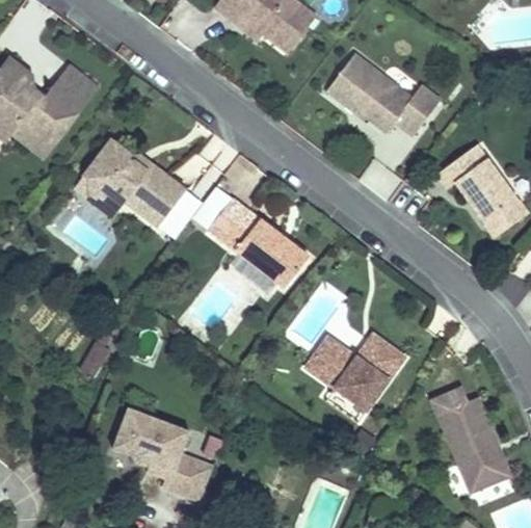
[(219,0),(217,3),(233,16),(237,9),(265,30),(289,49),(317,12),(300,0),(219,0)]
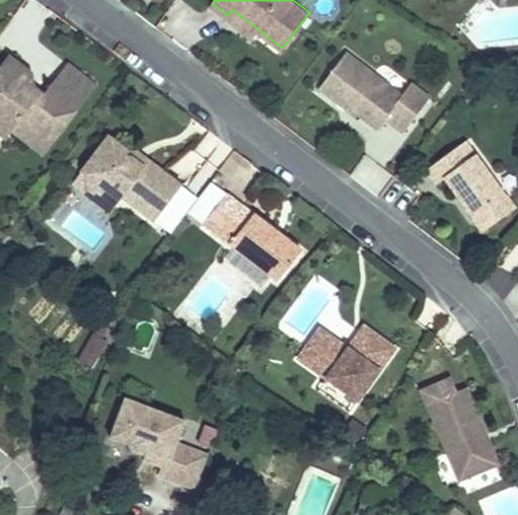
[(231,9),(227,15),(254,35),(259,29),(231,9)]
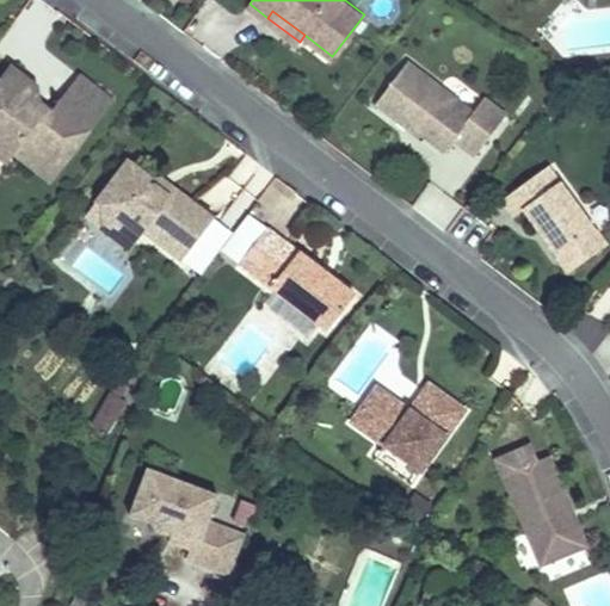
[(474,110),(408,60),(377,101),(410,127),(414,121),(425,129),(423,130),(447,149),(455,136),(476,153),(507,113),(485,96),(474,110)]
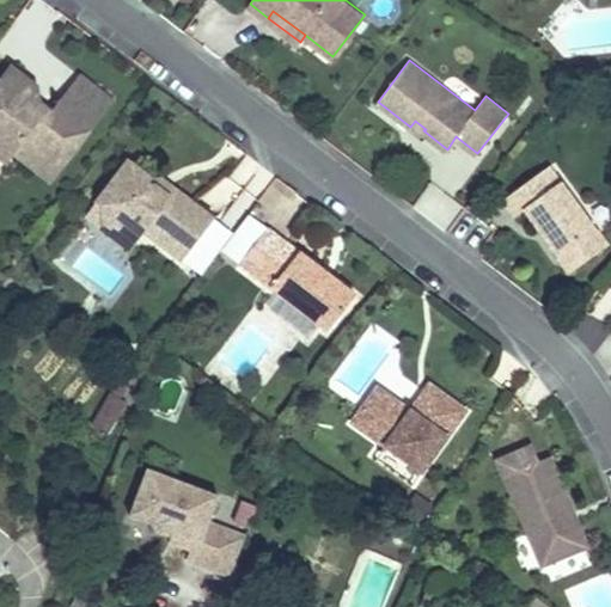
[(62,111),(48,99),(44,104),(34,98),(41,89),(40,85),(37,81),(11,61),(0,74),(0,87),(6,93),(0,100),(0,148),(7,155),(16,146),(53,175),(114,93),(79,68),(61,91),(71,99),(62,111)]
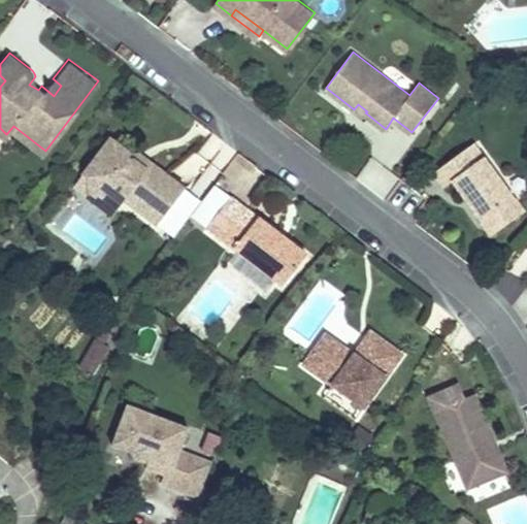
[(53,78),(45,73),(34,73),(35,76),(29,85),(38,90),(41,86),(54,96),(61,86),(53,78)]
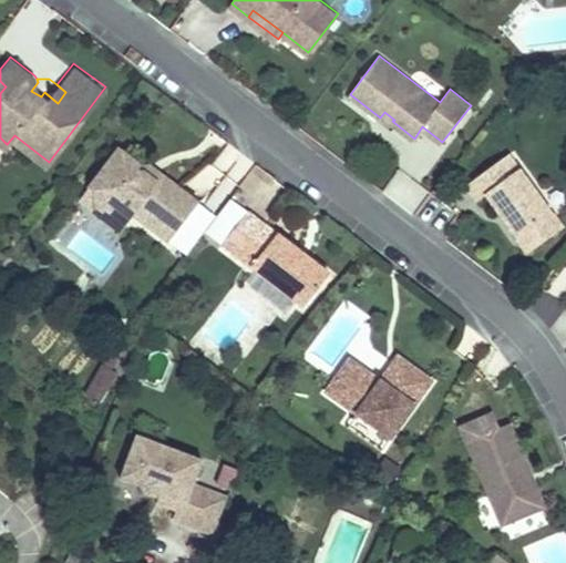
[(394,120),(384,112),(380,118),(390,124),(392,121),(394,120)]
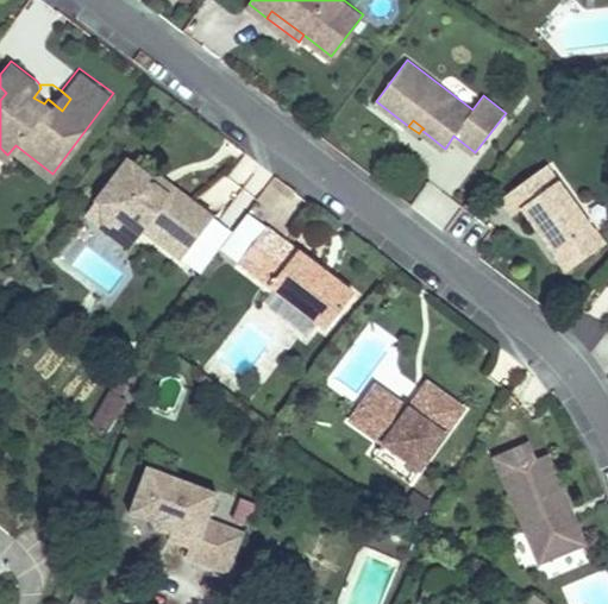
[(168,194),(154,182),(146,182),(145,171),(127,158),(98,199),(102,202),(105,221),(123,219),(140,232),(144,227),(183,257),(214,215),(174,186),(168,194)]
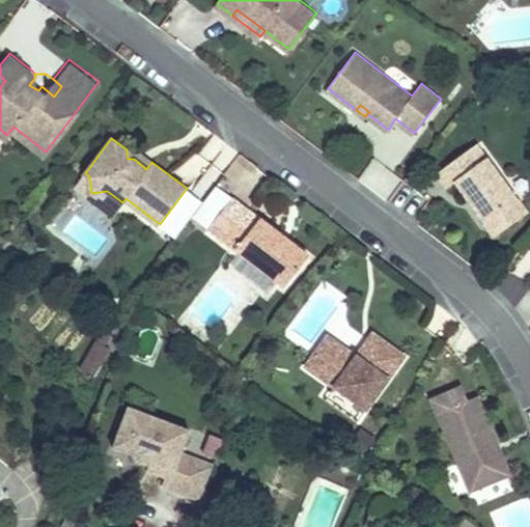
[(508,185),(477,142),(436,172),(447,187),(455,181),(476,209),(508,185)]
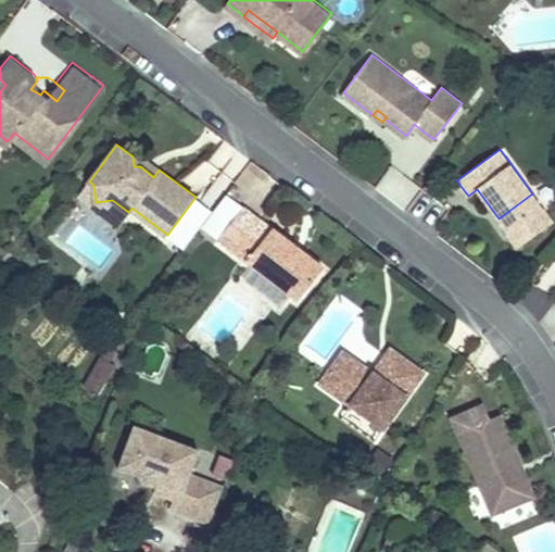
[(159,170),(148,160),(139,161),(133,157),(134,166),(140,166),(153,177),(159,170)]
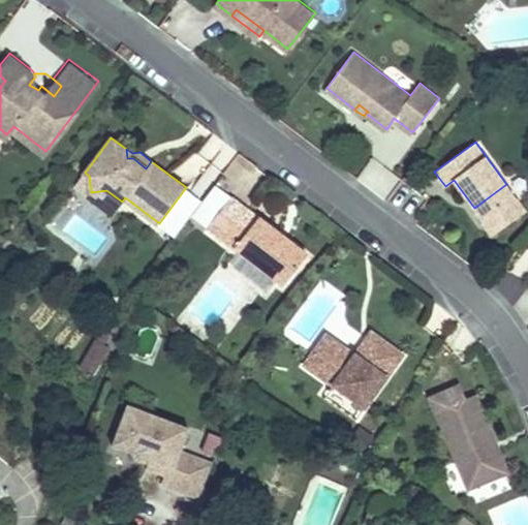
[(516,196),(506,184),(474,208),(483,220),(516,196)]
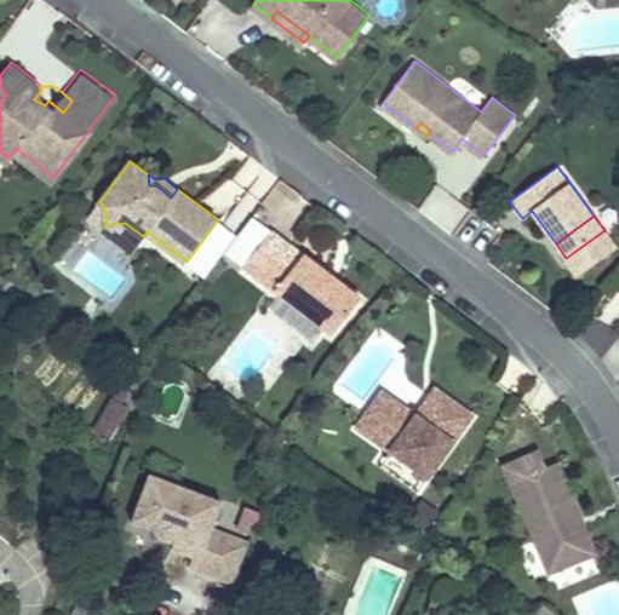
[(325,270),(271,230),(245,265),(244,265),(333,333),(360,298),(332,276),(328,282),(320,276),(325,270)]
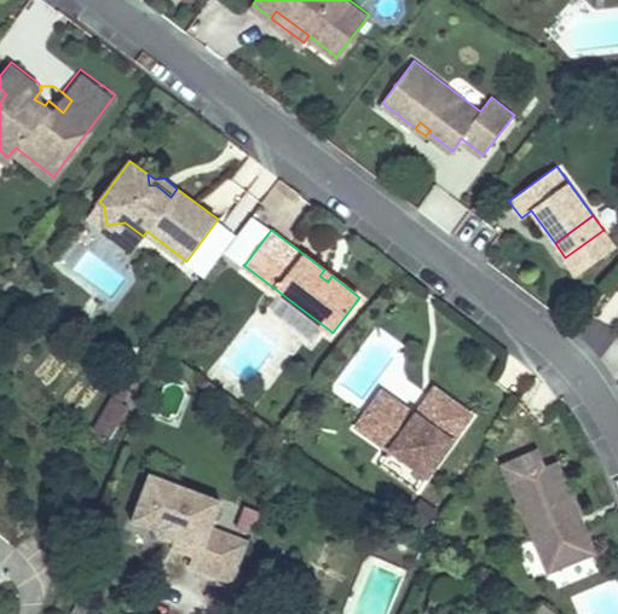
[(331,276),(324,270),(319,276),(328,282),(331,276)]
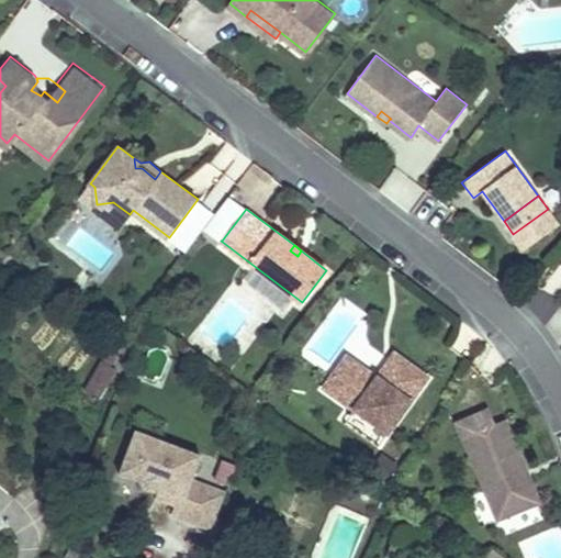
[(386,381),(404,357),(397,353),(380,377),(386,381)]
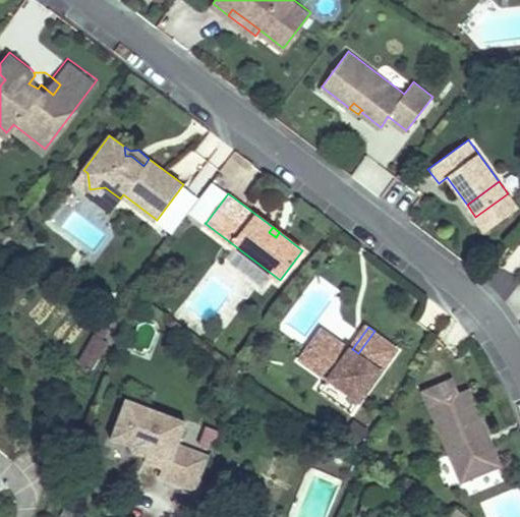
[(352,349),(324,329),(320,333),(348,354),(352,349)]
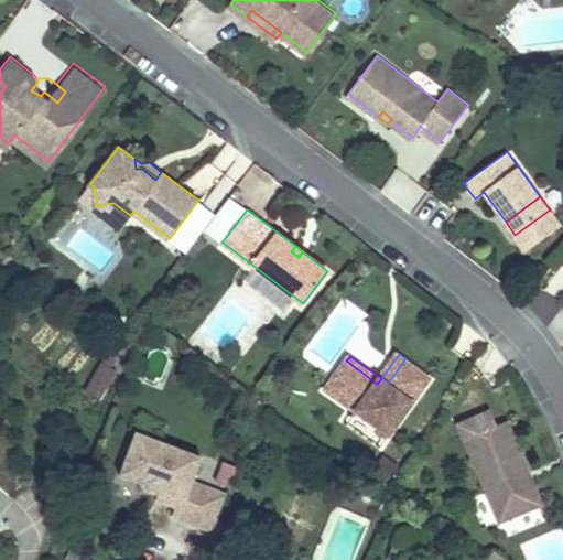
[(430,377),(405,358),(388,383),(381,378),(377,384),(346,361),(327,387),(389,433),(430,377)]
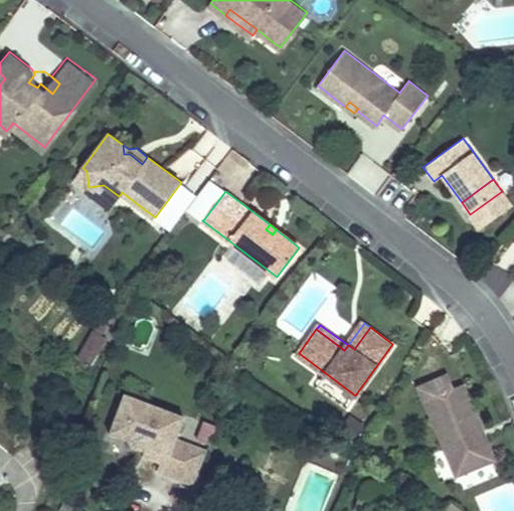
[(94,363),(105,334),(90,328),(78,357),(94,363)]
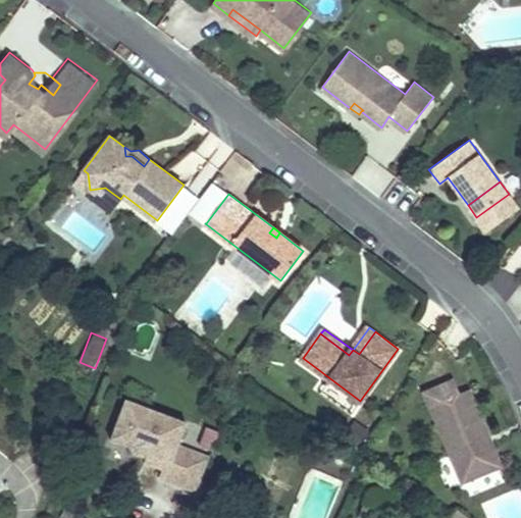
[(487,434),(469,390),(459,394),(453,378),(424,390),(461,481),(500,465),(490,442),(485,444),(482,437),(487,434)]
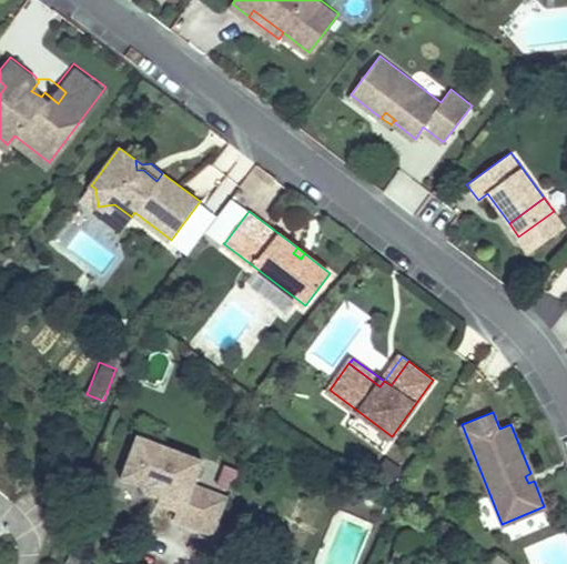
[(220,525),(229,493),(201,485),(209,457),(134,435),(117,495),(220,525)]
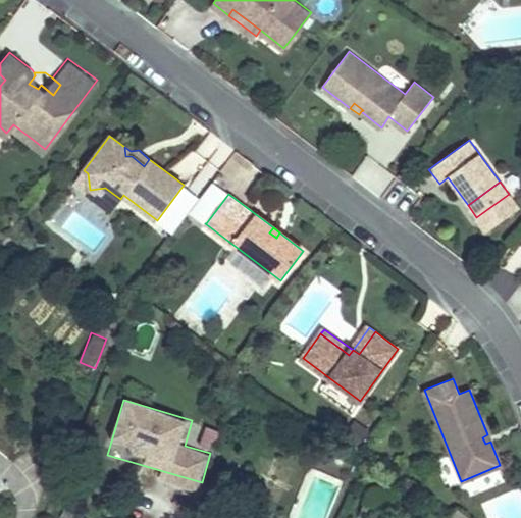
[(473,517),(459,508),(451,517),(473,517)]
